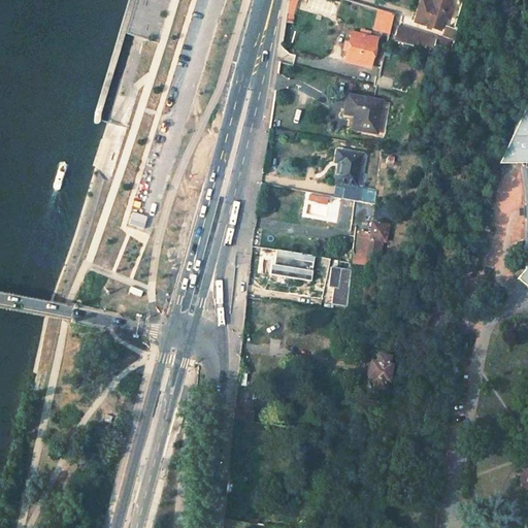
[(293,13),(297,1),(294,0),(288,0),(287,13),(293,15),(293,13)]
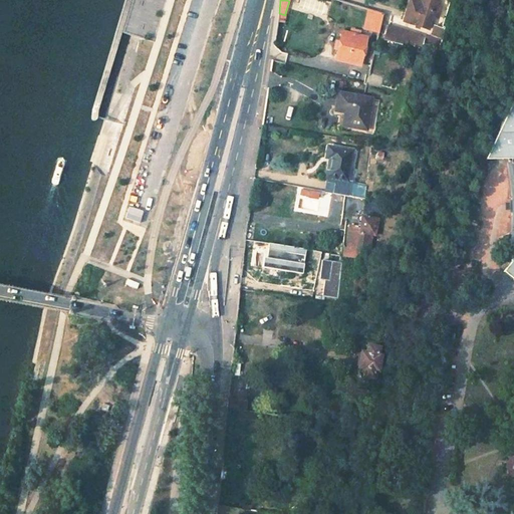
[(422,0),(422,3),(411,0),(410,0),(406,15),(404,22),(431,30),(434,17),(439,19),(442,7),(438,6),(439,0),(422,0)]
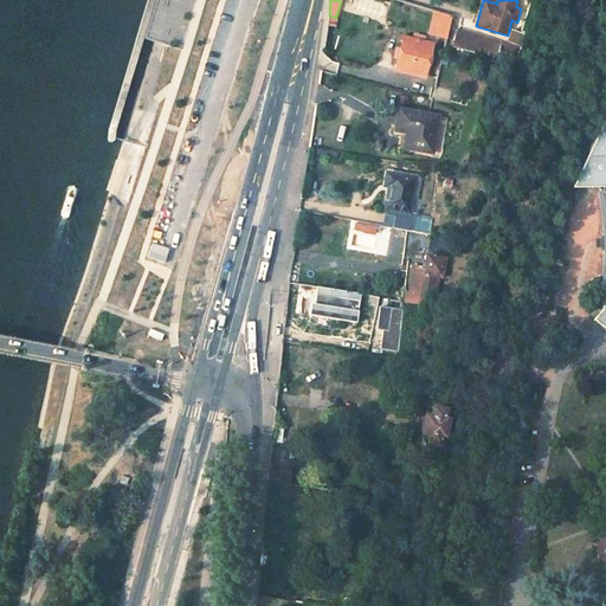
[(447,38),(453,17),(434,11),(430,34),(447,38)]
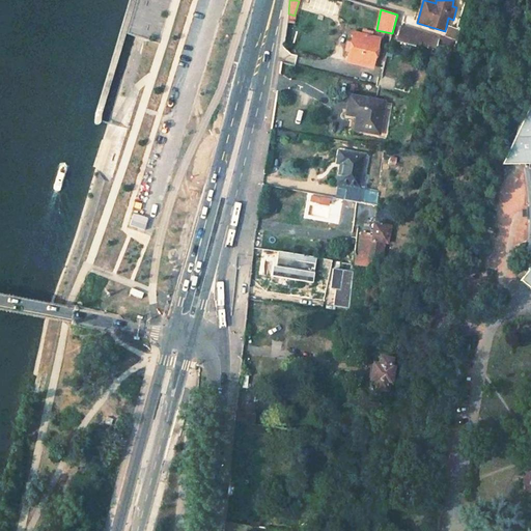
[(371,67),(378,38),(354,32),(346,61),(371,67)]
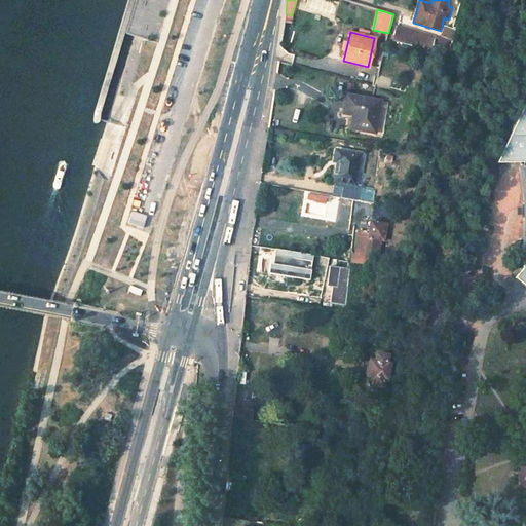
[(443,70),(453,43),(438,38),(429,66),(443,70)]
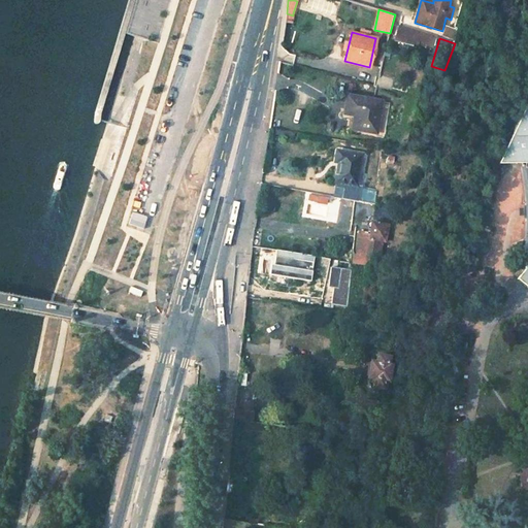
[(392,91),(394,79),(380,76),(377,87),(392,91)]
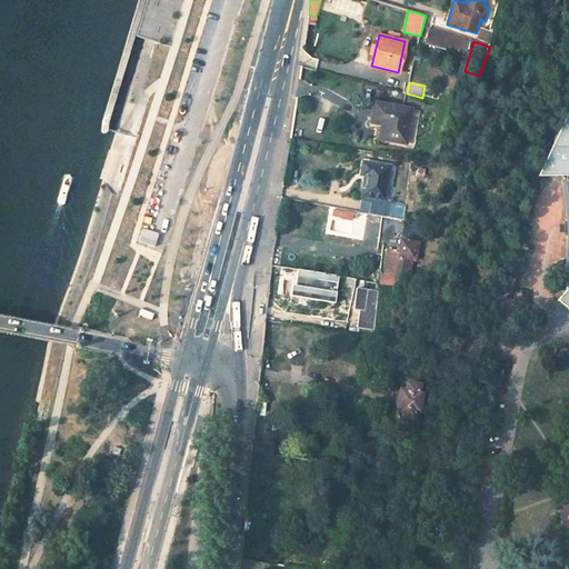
[(406,143),(411,109),(373,102),(371,117),(382,119),(381,125),(379,139),(406,143)]
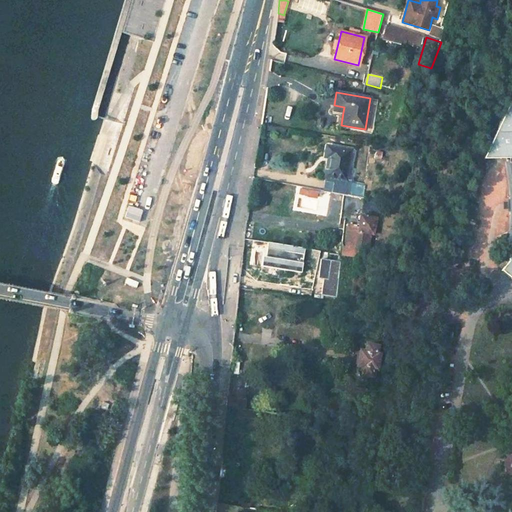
[(511,96),(483,158),(503,158),(506,173),(507,184),(509,193),(510,214),(509,225),(506,249),(510,249),(510,261),(502,270),(511,278),(511,277),(511,96)]
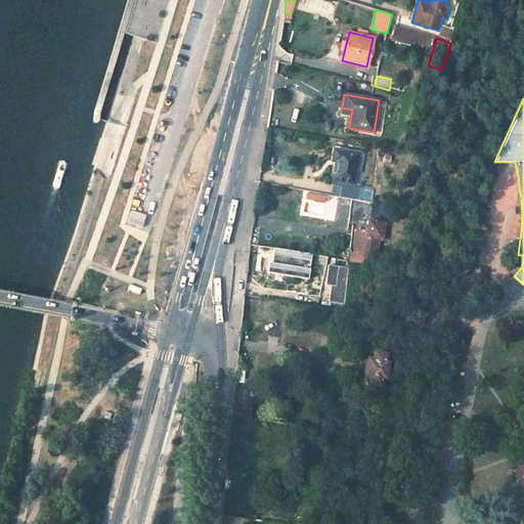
[(354,184),(359,154),(335,149),(332,161),(336,162),(333,180),(354,184)]
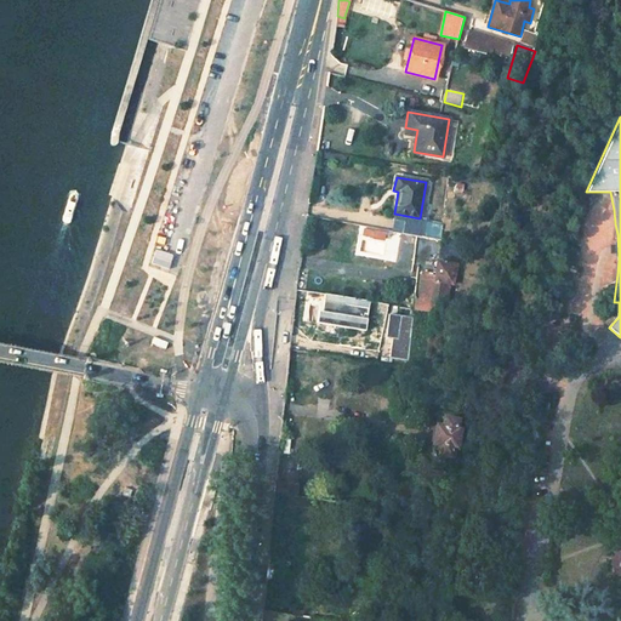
[(456,265),(438,262),(436,274),(429,273),(429,275),(423,274),(421,288),(423,289),(421,298),(436,301),(436,300),(445,301),(449,283),(453,284),(456,265)]
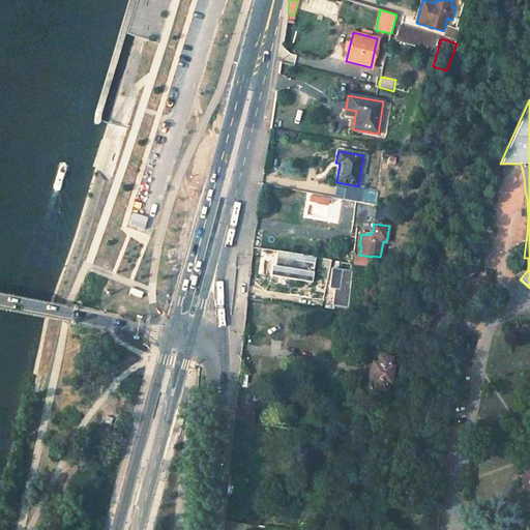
[(261,267),(264,249),(253,247),(251,265),(261,267)]
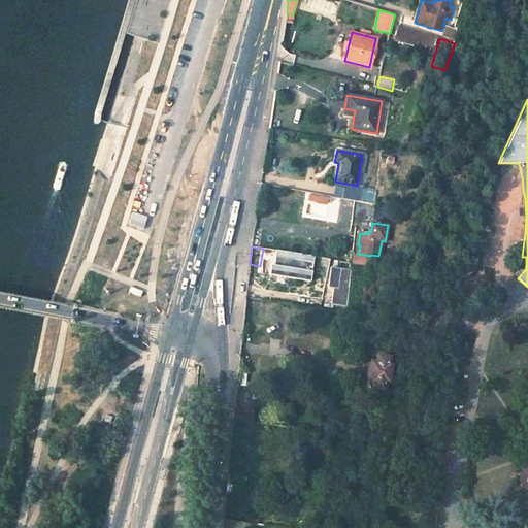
[(350,262),(352,251),(344,250),(342,261),(350,262)]
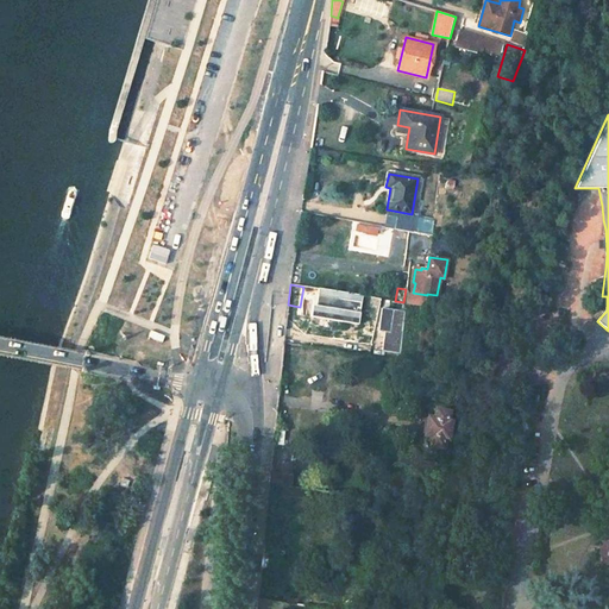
[(399,351),(403,313),(383,311),(381,328),(387,330),(384,350),(399,351)]
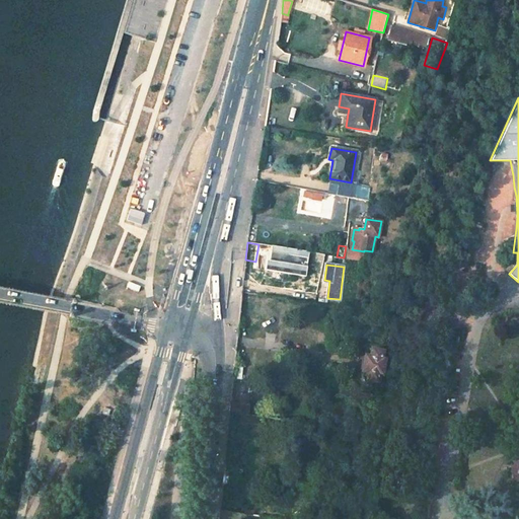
[(141,287),(129,282),(127,288),(139,292),(141,287)]
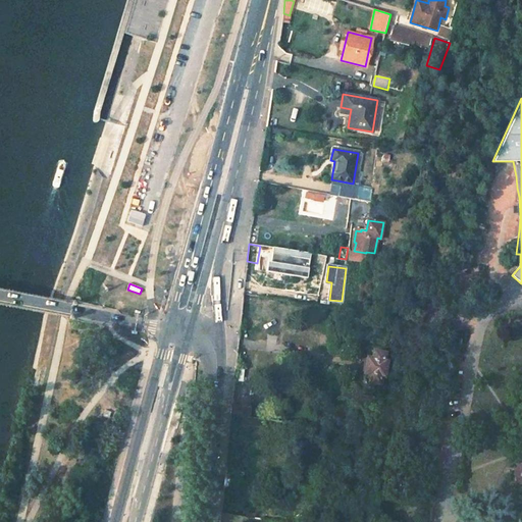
[(460,303),(465,286),(455,283),(450,300),(460,303)]
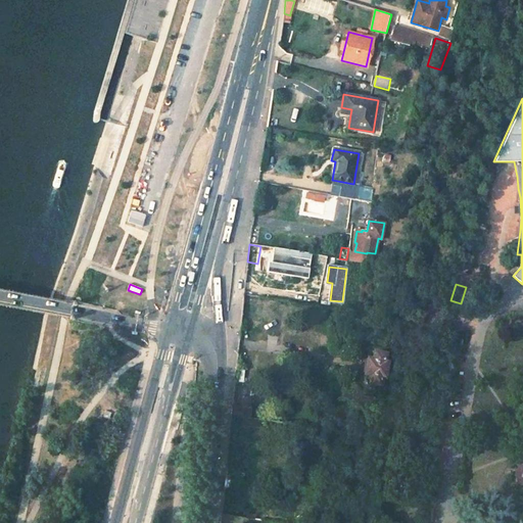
[(385,377),(387,362),(384,361),(385,353),(373,351),(372,359),(367,358),(364,374),(370,375),(368,383),(381,385),(382,377),(385,377)]
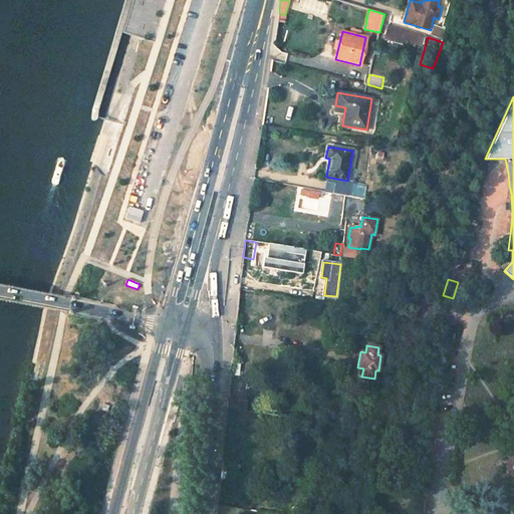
[(246,412),(247,401),(228,398),(227,409),(246,412)]
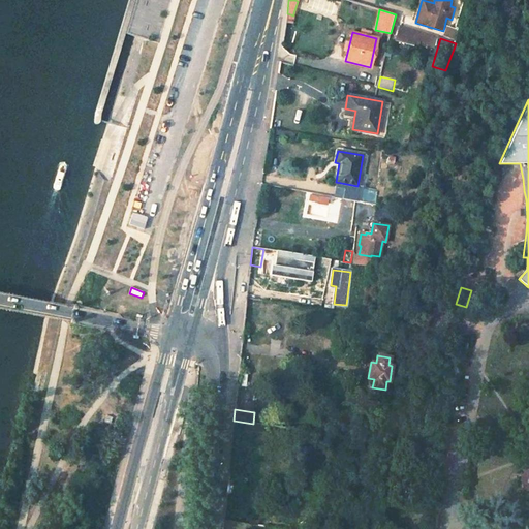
[(106,415),(104,421),(111,424),(114,417),(106,415)]
